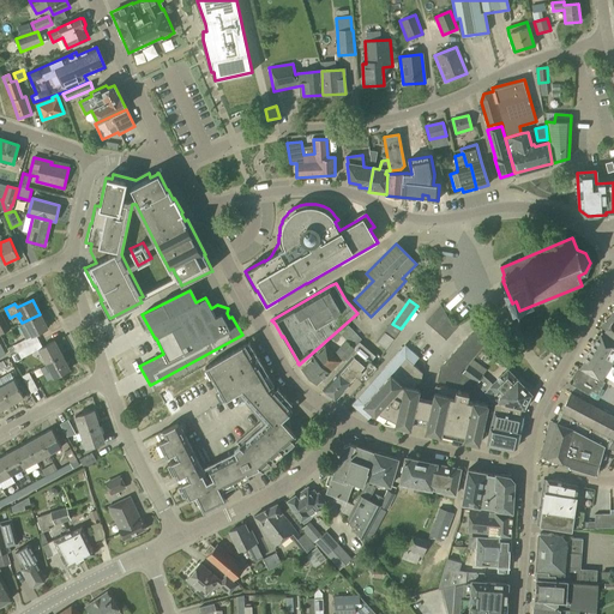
[(470,302),(459,312),(464,317),(475,307),(470,302)]
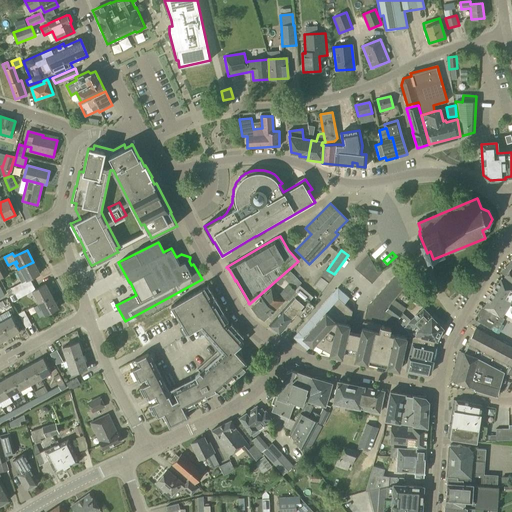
[(371,261),(367,254),(354,268),(360,273),(371,261)]
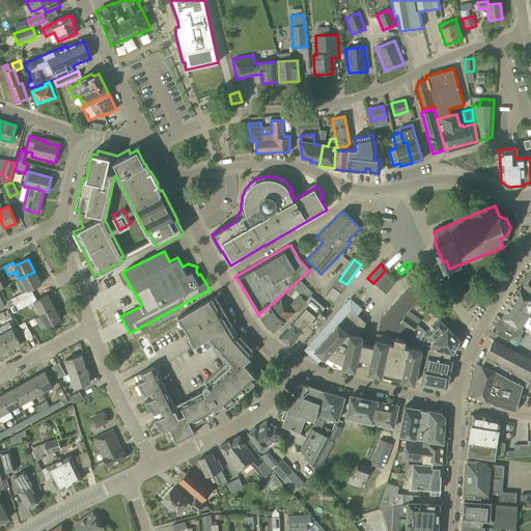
[(0,289),(8,285),(0,269),(0,289)]
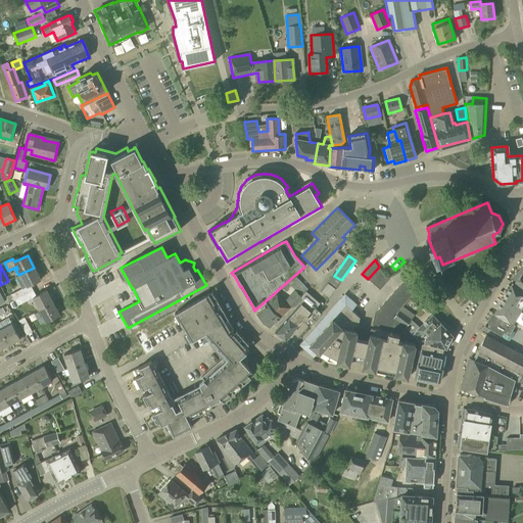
[(522,267),(522,266),(512,279),(516,281),(516,282),(522,287),(522,267)]
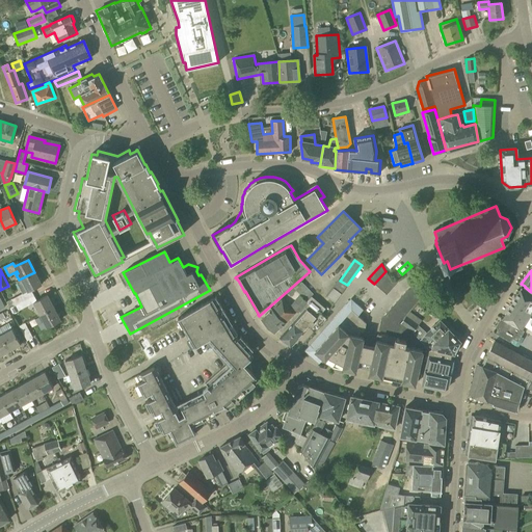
[(390,278),(386,271),(374,284),(380,289),(390,278)]
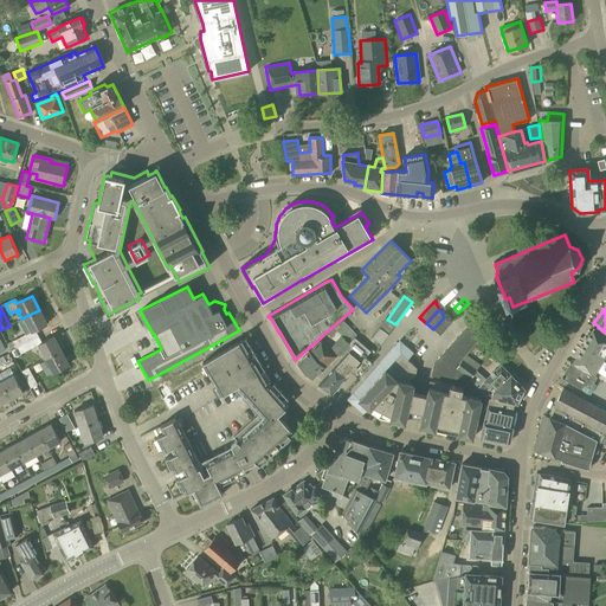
[(17,348),(38,336),(34,330),(47,323),(39,310),(21,318),(18,321),(25,335),(7,345),(11,352),(17,348)]
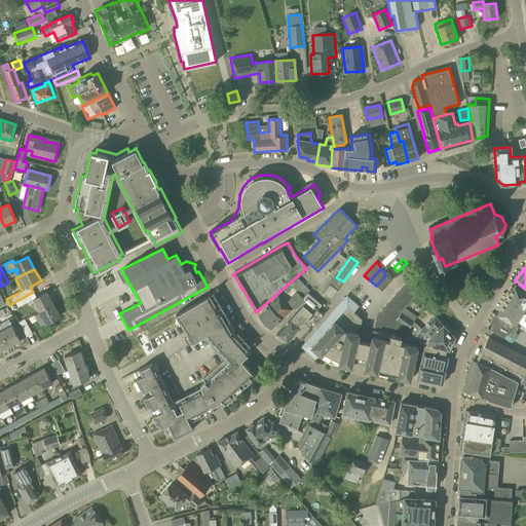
[(385,275),(376,286),(381,292),(391,279),(391,278),(387,278),(385,276),(385,275)]
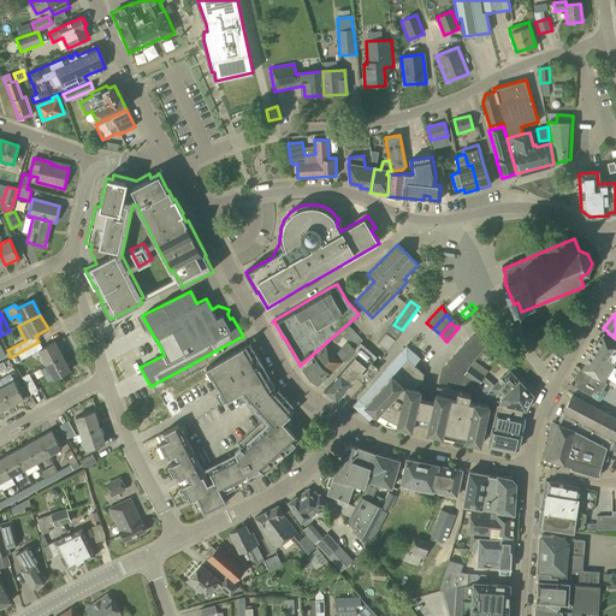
[(354,349),(360,343),(362,341),(349,326),(341,333),(348,341),(347,342),(354,349)]
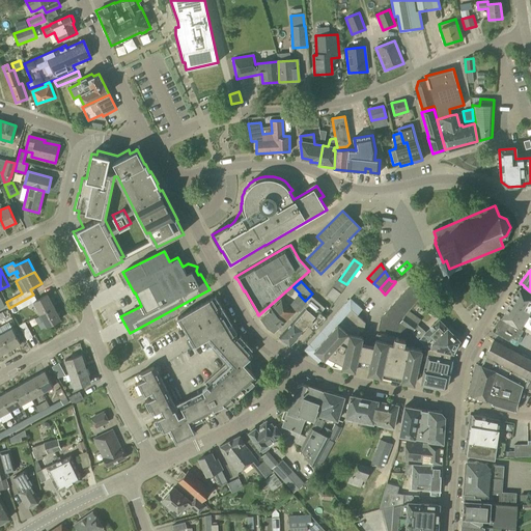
[(420,298),(415,289),(415,285),(409,286),(406,290),(417,301),(420,298)]
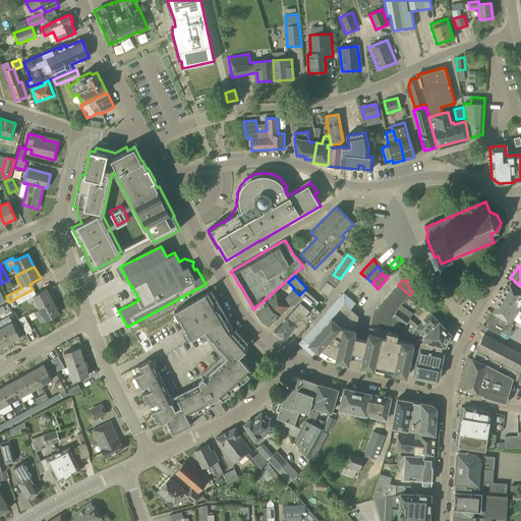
[(330,282),(324,289),(332,296),(338,289),(330,282)]
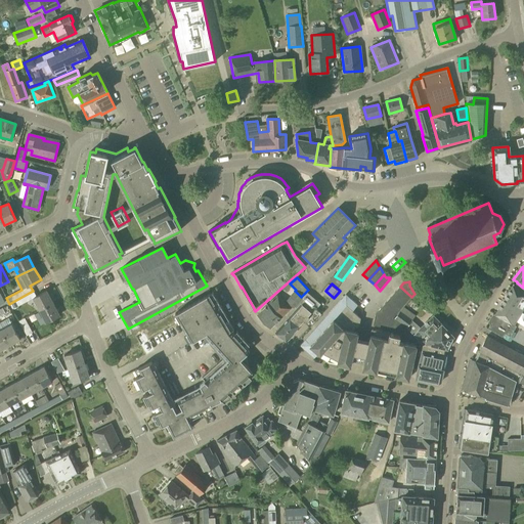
[(512,285),(494,314),(492,315),(487,322),(489,329),(503,337),(505,333),(510,336),(516,325),(514,324),(523,307),(523,290),(515,285),(514,286),(512,285)]
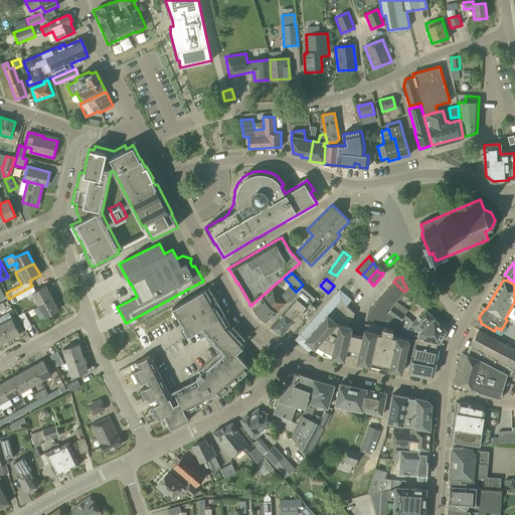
[(312,296),(317,289),(307,281),(302,287),(312,296)]
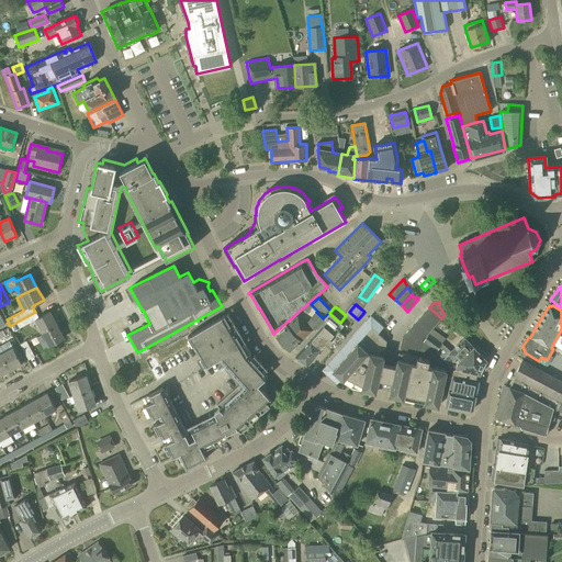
[(424,314),(436,325),(441,318),(429,307),(424,314)]
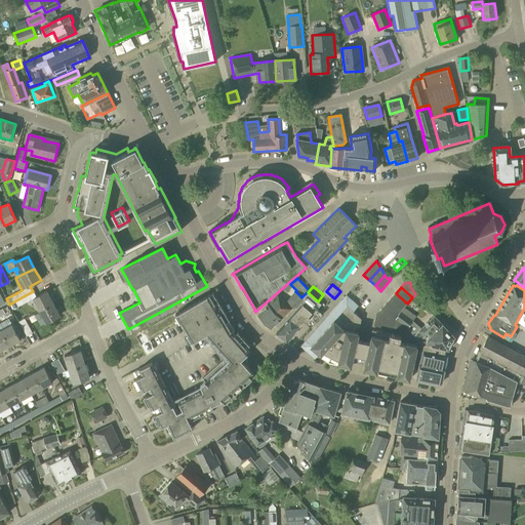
[(40,311),(53,304),(46,291),(36,296),(33,291),(14,301),(17,308),(33,299),(40,311)]
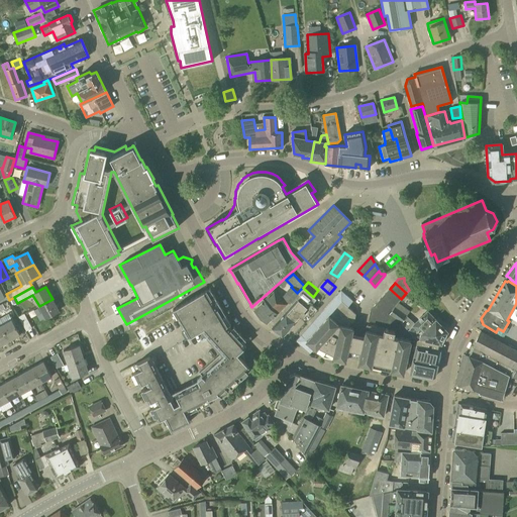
[(283,297),(289,304),(298,294),(297,293),(291,287),(283,297)]
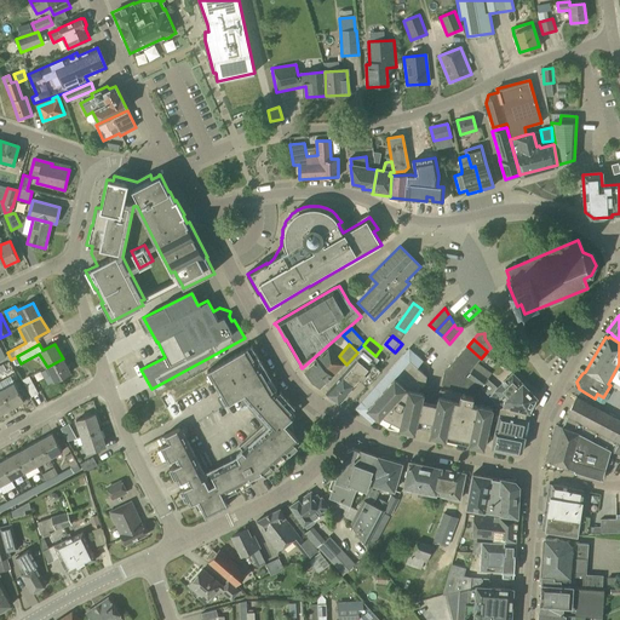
[(379,360),(362,345),(356,351),(357,352),(359,354),(350,366),(326,392),(339,403),(379,360)]
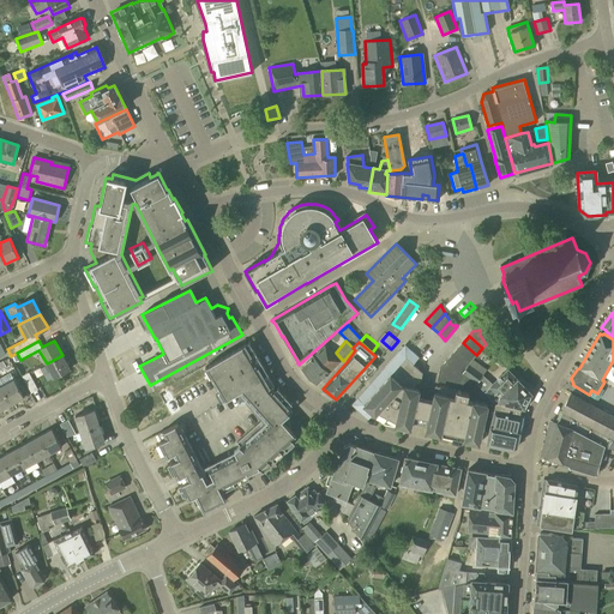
[(463,343),(457,349),(470,361),(476,355),(463,343)]
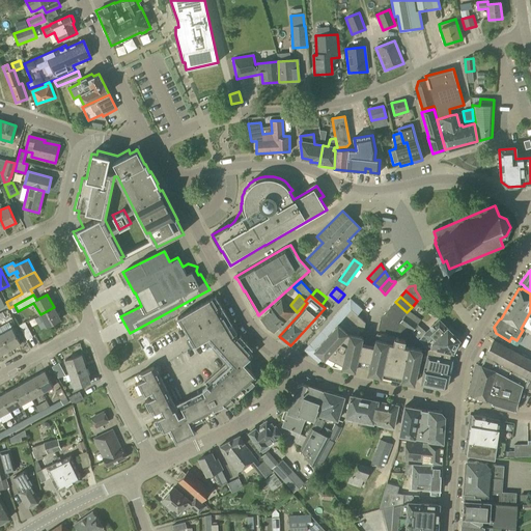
[(178,417),(154,366),(140,373),(143,380),(135,384),(140,393),(142,392),(143,395),(150,392),(152,397),(144,401),(149,411),(150,411),(152,414),(160,411),(162,416),(154,420),(159,429),(160,428),(162,432),(168,429),(175,443),(195,434),(191,426),(192,425),(195,424),(202,421),(216,414),(214,410),(224,404),(224,406),(255,378),(244,364),(252,356),(233,334),(212,298),(177,318),(194,346),(205,340),(226,364),(204,383),(207,386),(202,390),(203,393),(179,406),(185,414),(178,417)]
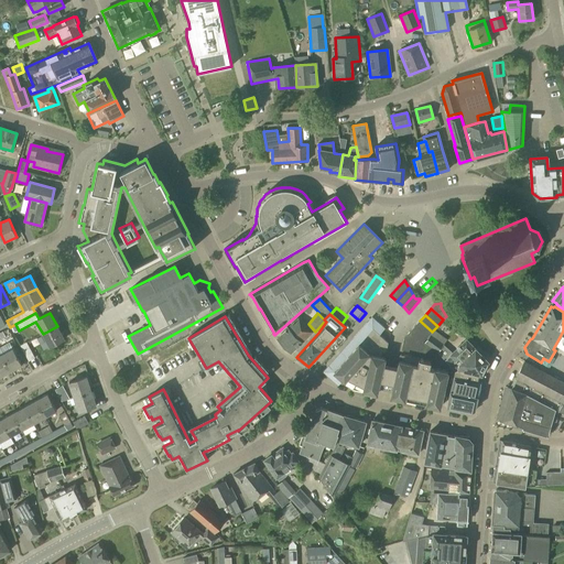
[(291,353),(312,332),(299,317),(277,338),(291,353)]
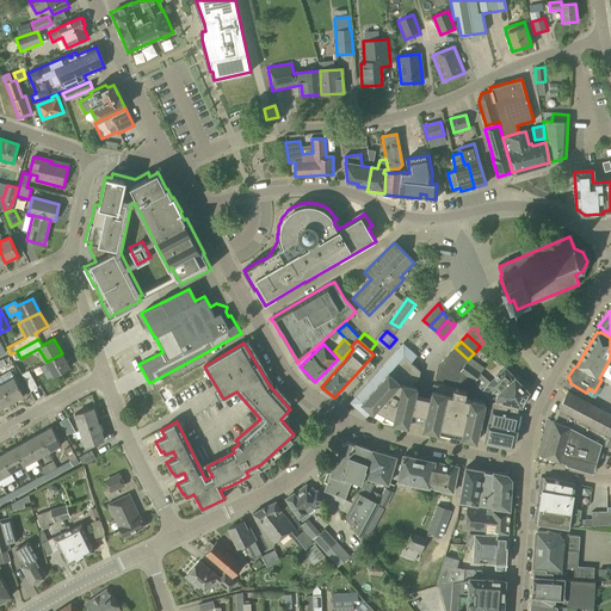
[(449,355),(462,366),(468,359),(455,347),(449,353),(449,355)]
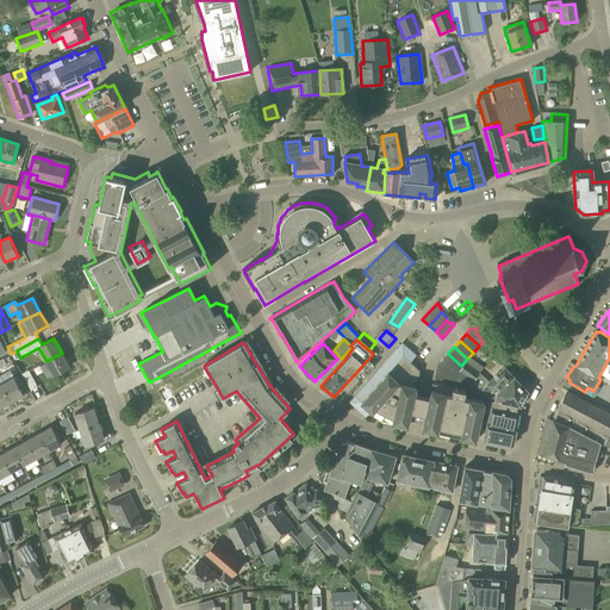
[(409,418),(424,422),(423,429),(475,441),(484,402),(470,399),(464,398),(466,391),(433,384),(430,397),(415,394),(416,386),(412,386),(414,380),(417,381),(419,371),(410,362),(416,355),(409,349),(408,350),(398,350),(396,350),(379,368),(381,371),(358,397),(358,406),(367,415),(371,410),(381,419),(408,425),(409,418)]
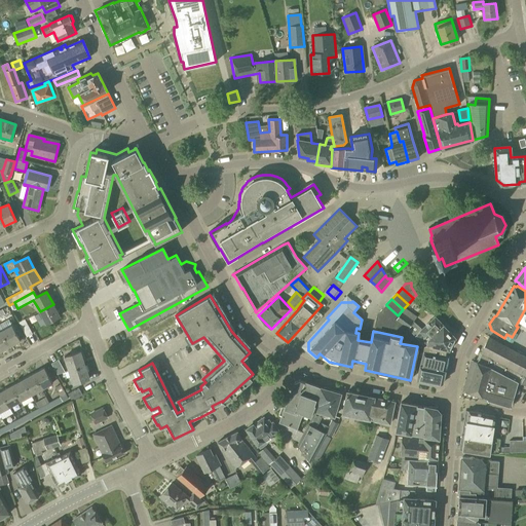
[(53,304),(40,311),(46,324),(60,316),(53,304)]
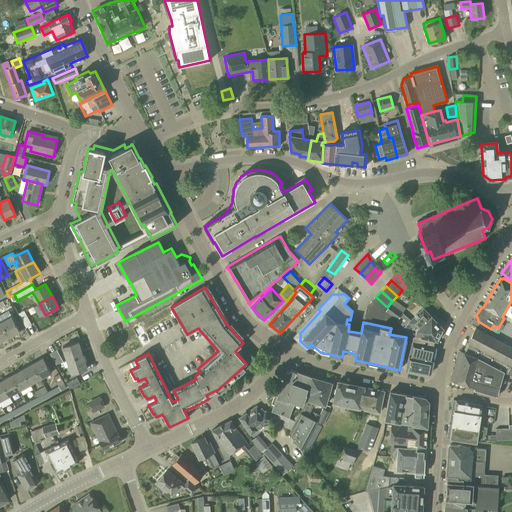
[(371,302),(382,312),(384,311),(383,311),(387,307),(376,297),(371,302)]
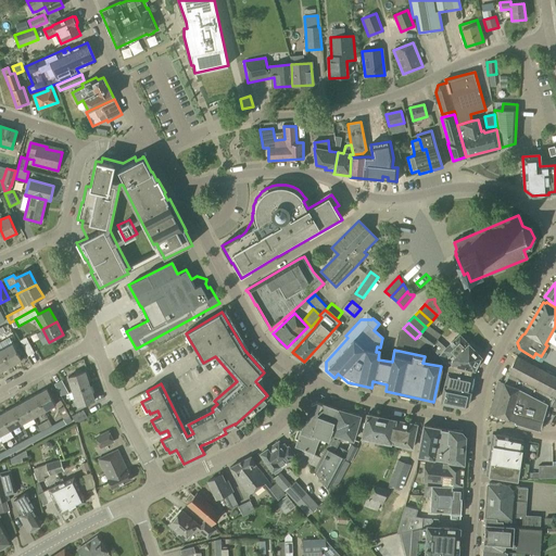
[(403,328),(399,333),(411,344),(415,339),(403,328)]
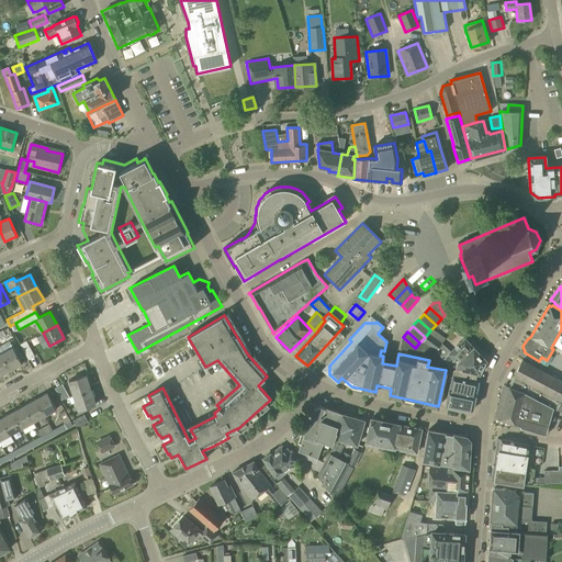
[(429,334),(423,343),(437,352),(452,369),(453,368),(480,373),(486,360),(464,338),(451,351),(441,344),(442,343),(429,334)]
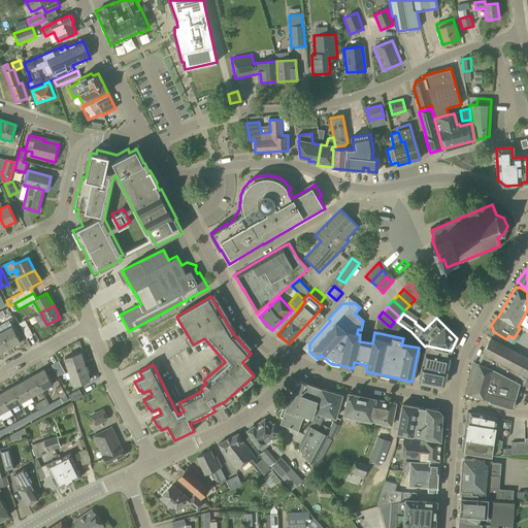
[(389,331),(390,327),(378,317),(375,328),(377,328),(389,331)]
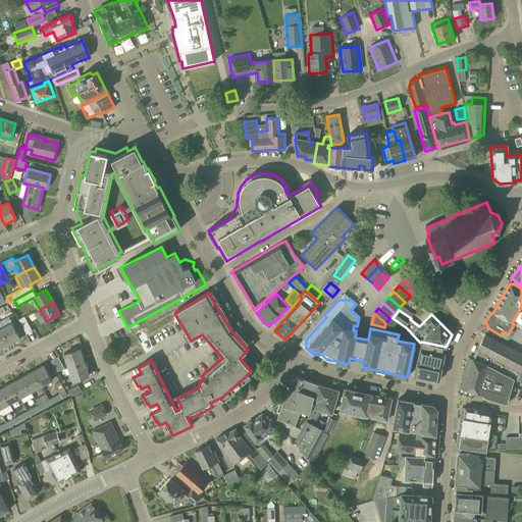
[(27,334),(33,331),(24,317),(18,320),(27,334)]
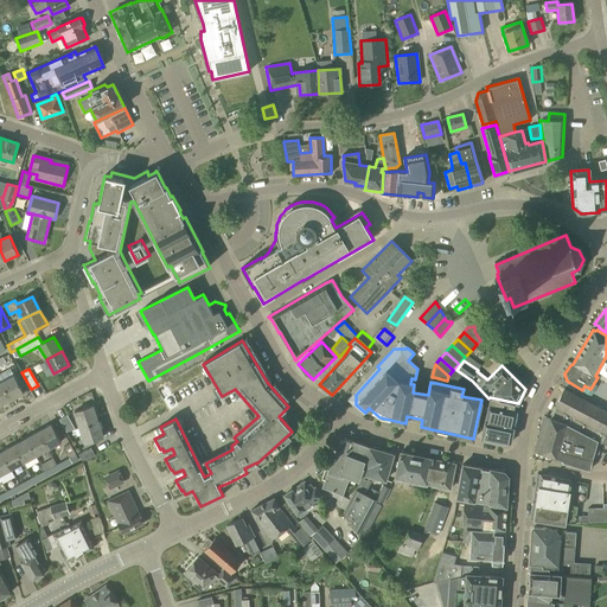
[(448,381),(471,385),(472,381),(457,370),(455,369),(454,370),(449,376),(448,381)]
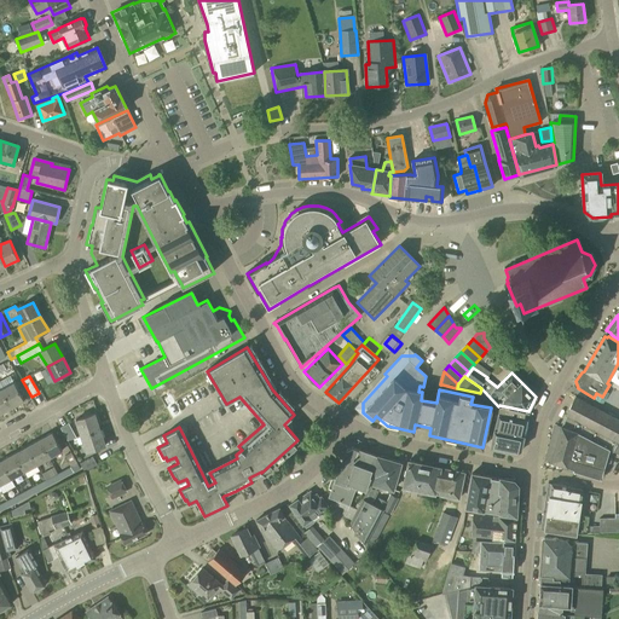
[(1,389),(11,408),(24,400),(15,383),(1,389)]
